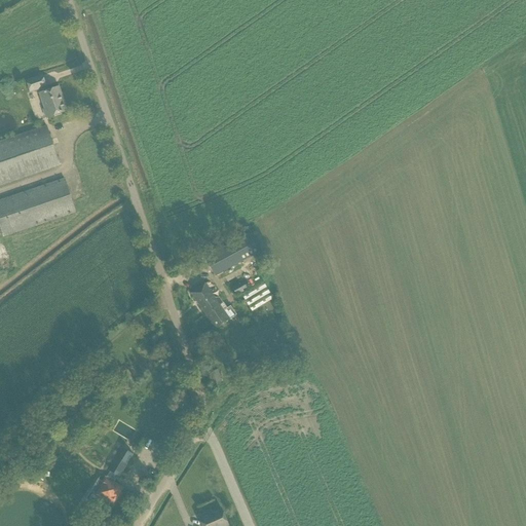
[(41,75),(32,79),(26,81),(30,92),(38,89),(40,94),(39,94),(44,110),(46,109),(49,116),(67,111),(59,87),(46,91),(45,87),(41,75)]
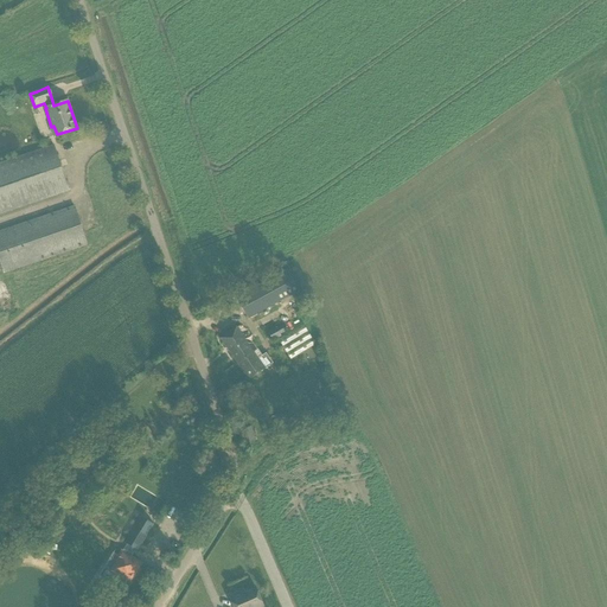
[(53,146),(42,149),(0,163),(0,213),(69,191),(53,146)]
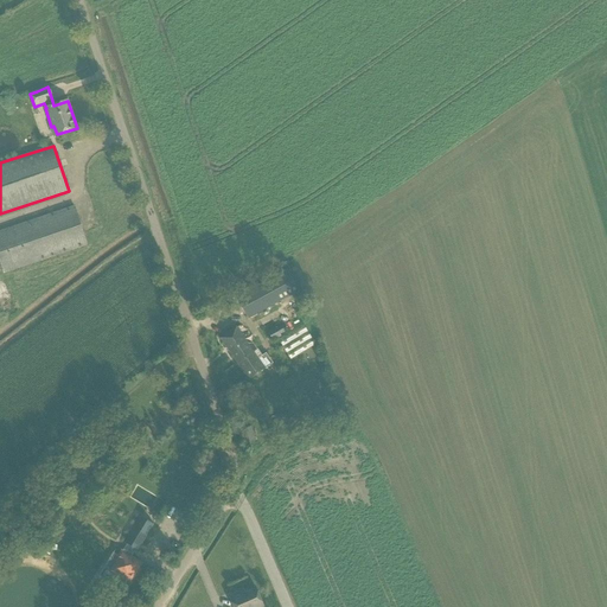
[(74,206),(63,210),(0,231),(0,263),(4,273),(87,246),(74,206)]
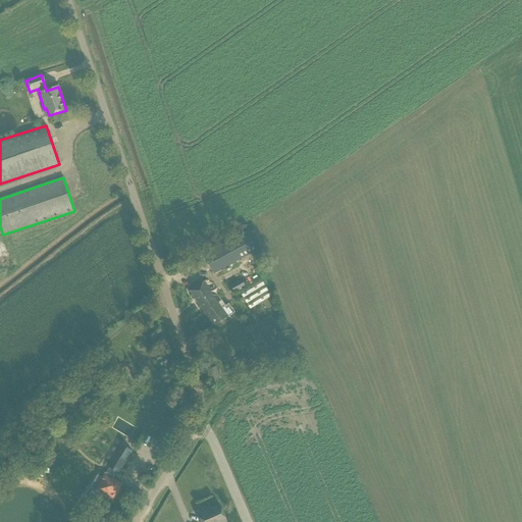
[(247,232),(212,252),(203,256),(213,274),(256,251),(247,232)]
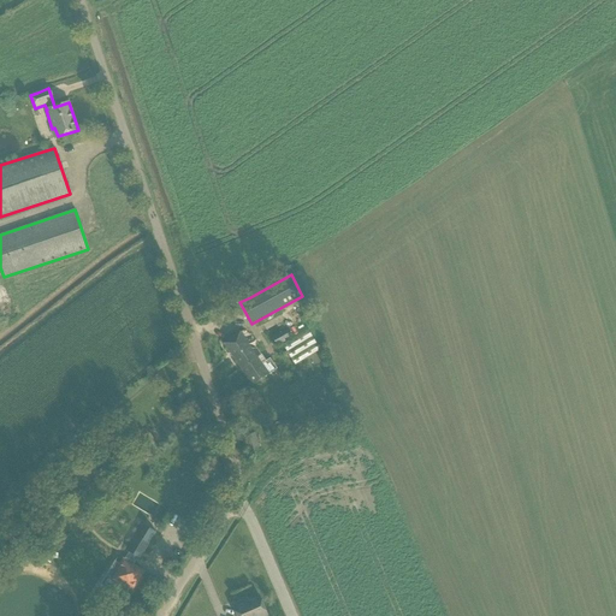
[(283,344),(295,365),(320,349),(308,330),(283,344)]
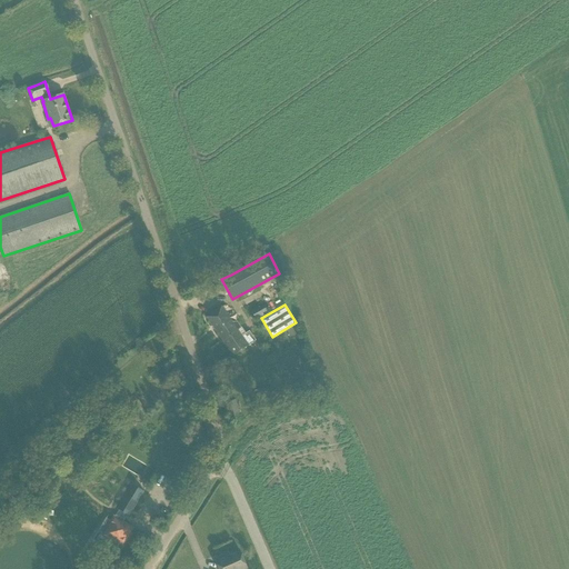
[(206,317),(233,357),(256,340),(249,330),(245,333),(237,321),(232,322),(221,307),(206,317)]
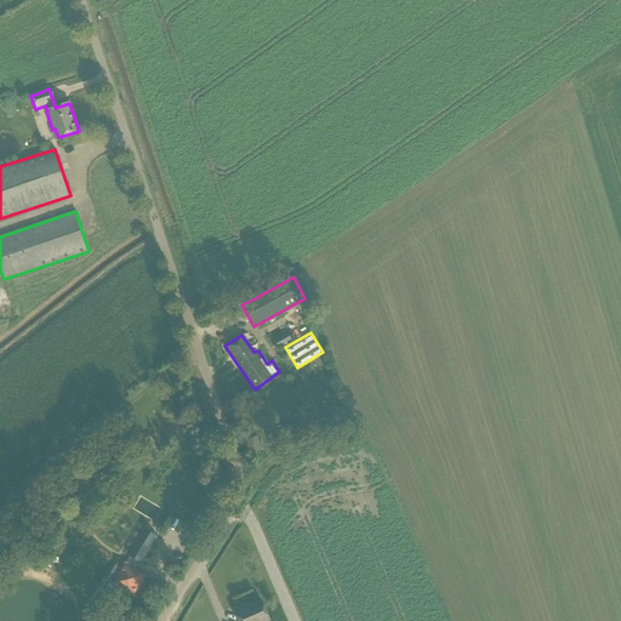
[(283,336),(274,341),(278,348),(286,343),(285,341),(290,339),(289,335),(283,337),(283,336)]
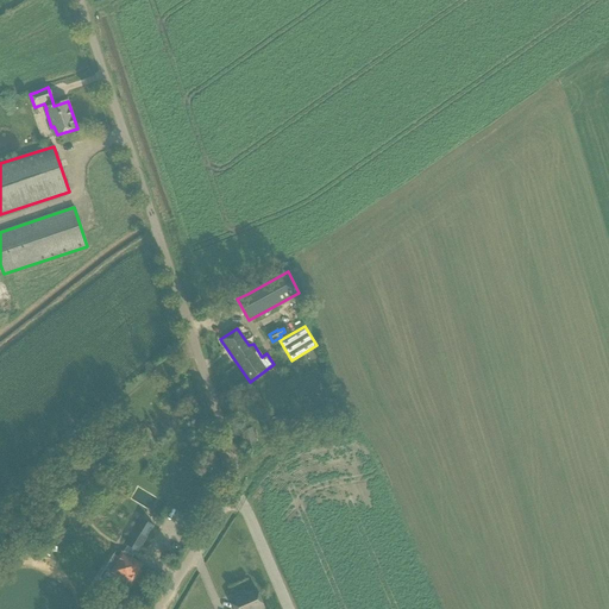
[(57,496),(48,484),(36,494),(45,507),(57,496)]
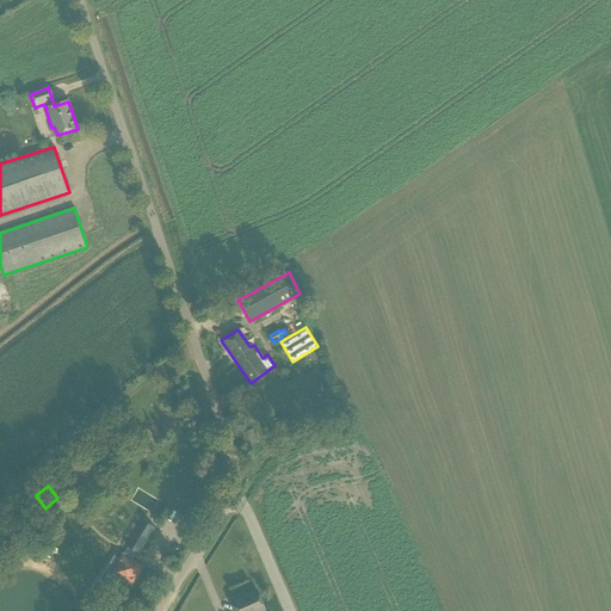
[(141,567),(131,562),(136,553),(139,554),(154,528),(142,520),(127,547),(130,549),(125,557),(122,556),(119,561),(113,557),(105,571),(116,578),(110,587),(122,593),(128,585),(129,586),(141,567)]
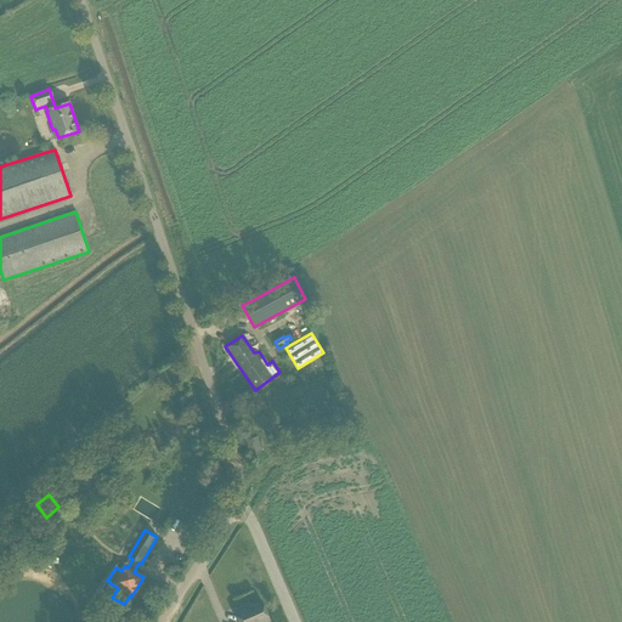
[(269,621),(261,601),(246,608),(246,606),(235,611),(238,621),(269,621)]
